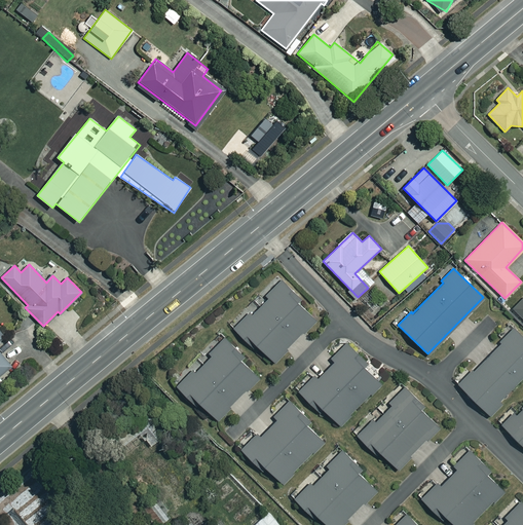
[(316,319),(279,282),(265,296),(268,299),(252,315),(249,312),(233,328),(252,346),(255,343),(273,362),(316,319)]
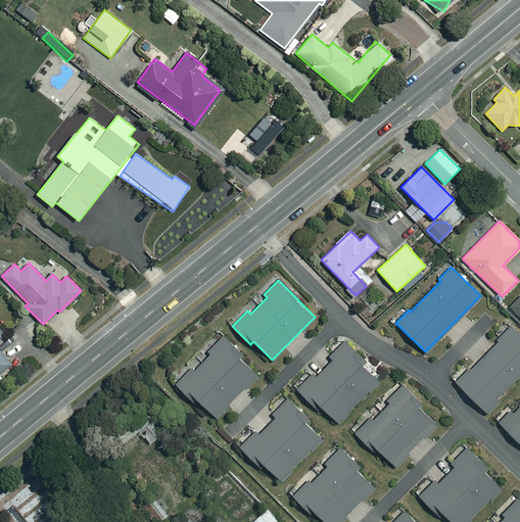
[(519,295),(509,306),(519,318),(519,295)]
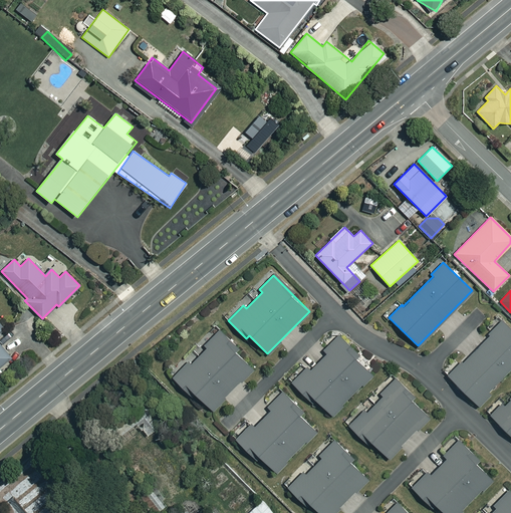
[(510,327),(502,319),(487,334),(489,336),(463,362),(461,361),(448,375),(476,404),(510,367),(510,327)]
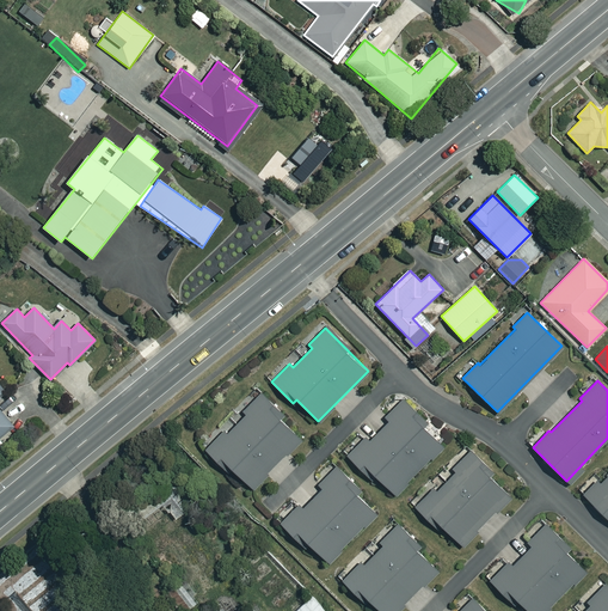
[(0,435),(12,426),(0,410),(0,395),(5,391),(0,385),(0,435)]
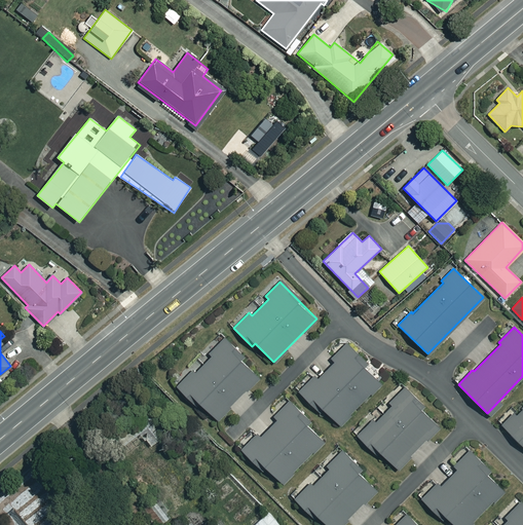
[(260,376),(223,339),(209,354),(212,358),(197,372),(190,374),(177,386),(193,402),(196,399),(217,419),(260,376)]
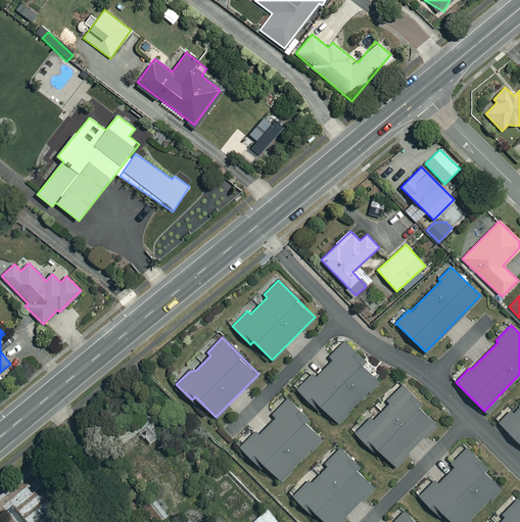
[(366,363),(344,341),(329,357),(332,361),(316,378),(312,374),(297,389),(317,409),(320,406),(337,422),(378,380),(364,366),(366,363)]
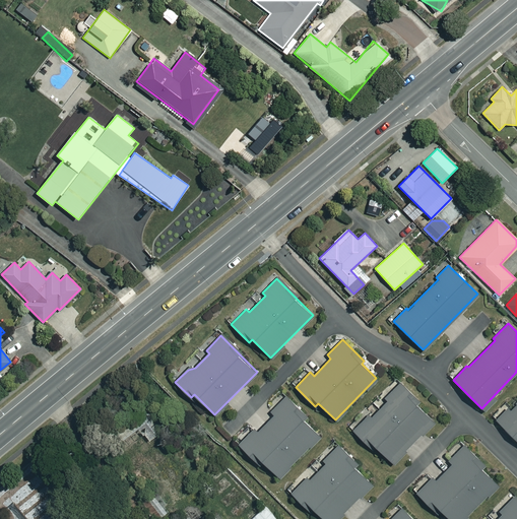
[(435,422),(399,384),(384,398),(388,401),(371,417),(369,415),(352,430),(369,447),(373,443),(391,462),(435,422)]
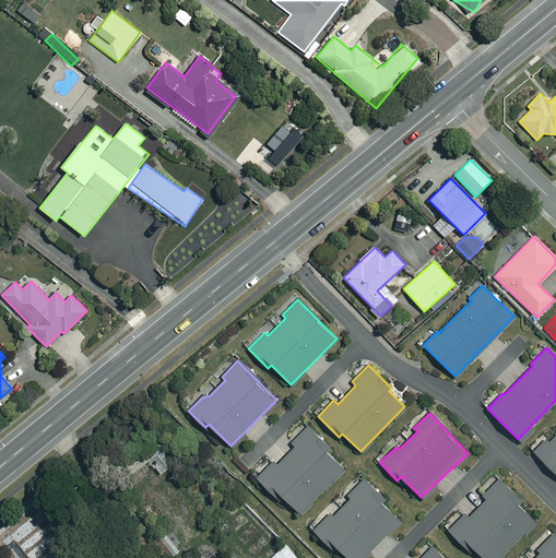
[(344,469),(306,429),(292,443),(295,448),(276,466),(273,462),(258,478),(278,499),(281,495),(299,513),(344,469)]
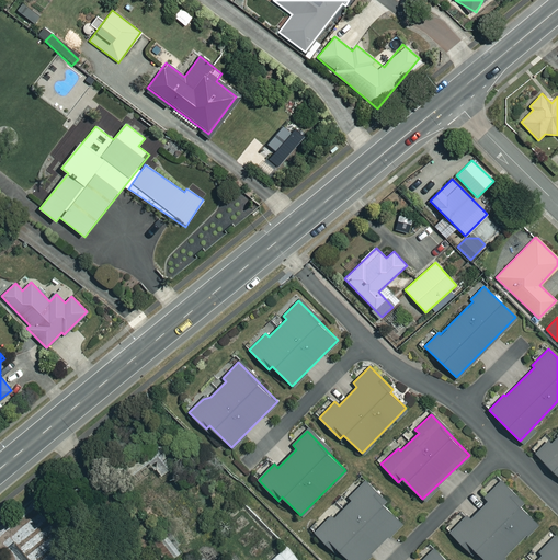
[(557,434),(549,444),(547,441),(535,453),(557,475),(557,434)]
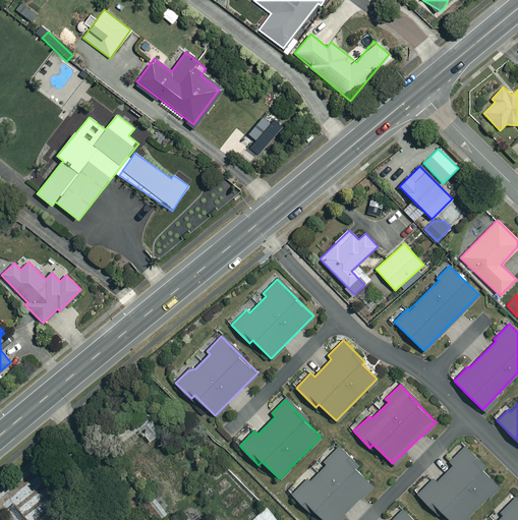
[(154,415),(147,407),(114,436),(125,450),(144,434),(152,442),(163,431),(151,417),(154,415)]
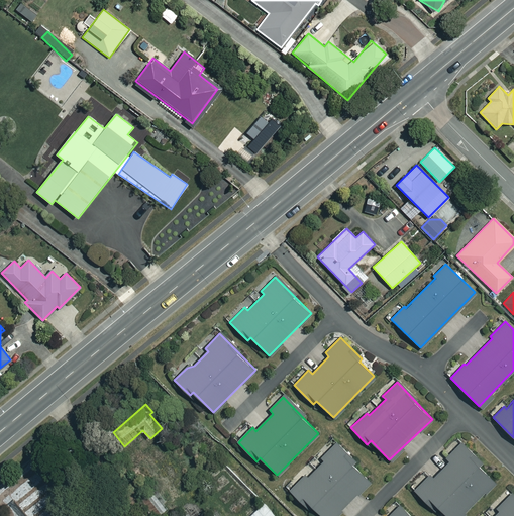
[(479,460),(460,442),(445,457),(449,461),(417,494),(434,510),(437,507),(446,515),(459,515),(494,482),(482,470),(479,460)]
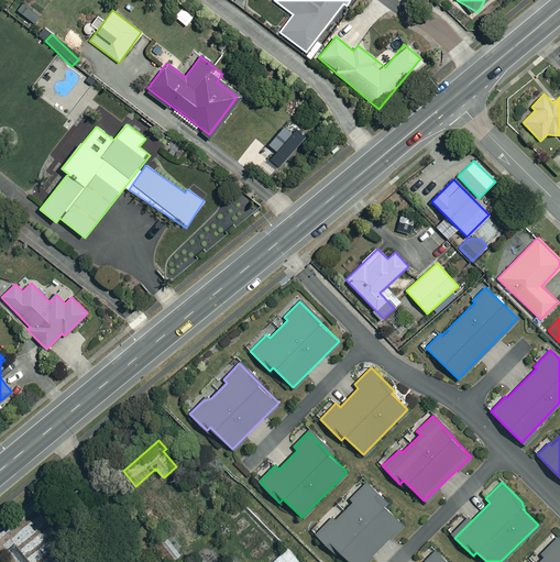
[(364,561),(405,524),(366,484),(350,499),(353,503),(336,520),(332,517),(316,533),(332,551),(337,548),(350,561),(364,561)]
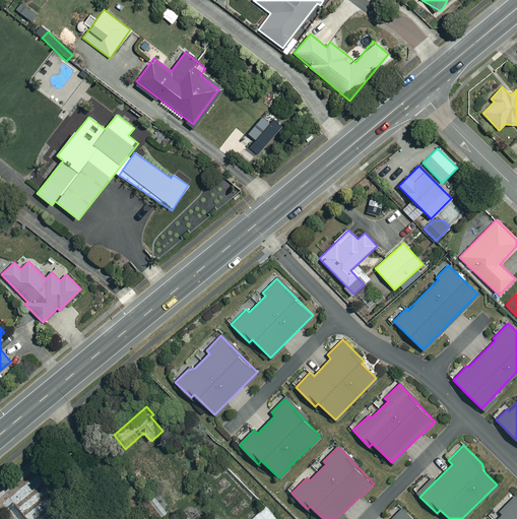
[(156,518),(163,515),(147,492),(137,499),(151,518),(156,518)]
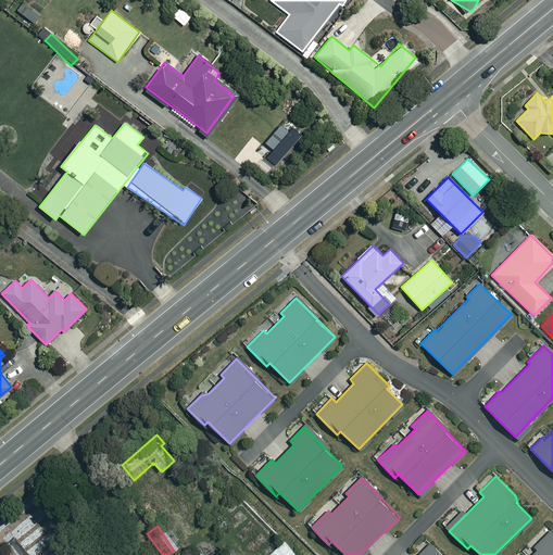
[(552,554),(552,534),(549,531),(533,549),(537,551),(531,554),(552,554)]
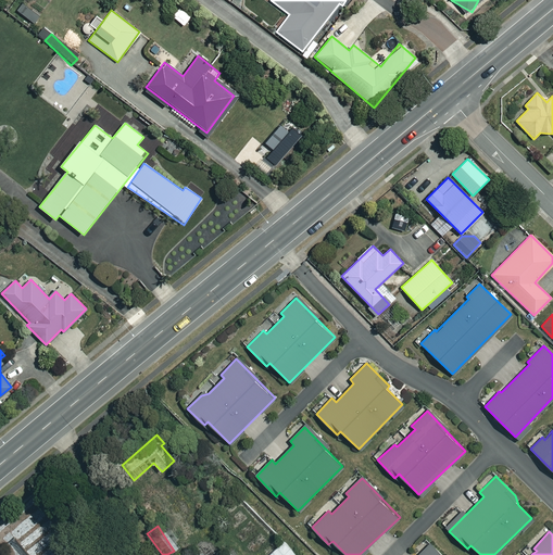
[(294,554),(283,542),(267,554),(294,554)]
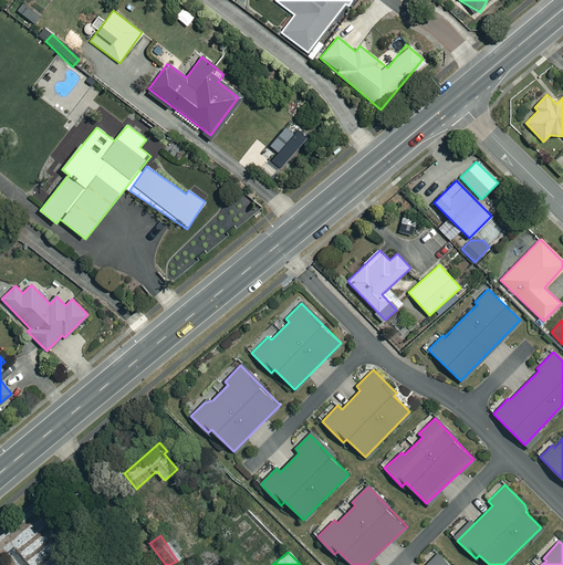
[(445,564),(436,555),(425,564),(445,564)]
